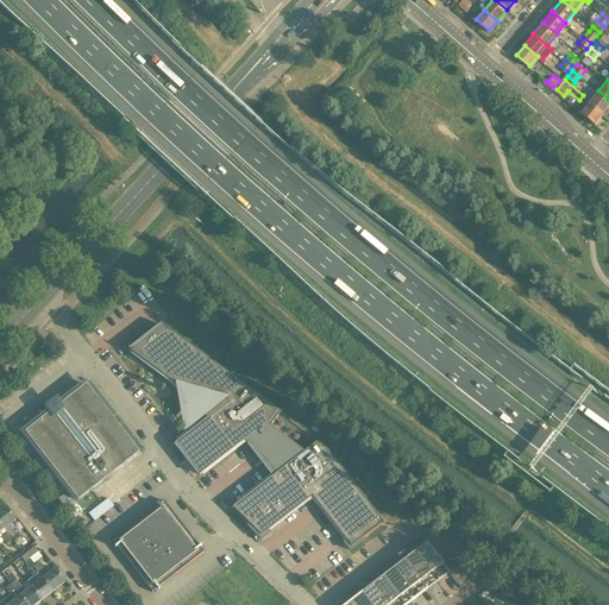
[(608,105),(608,99),(598,90),(589,102),(603,113),(608,105)]
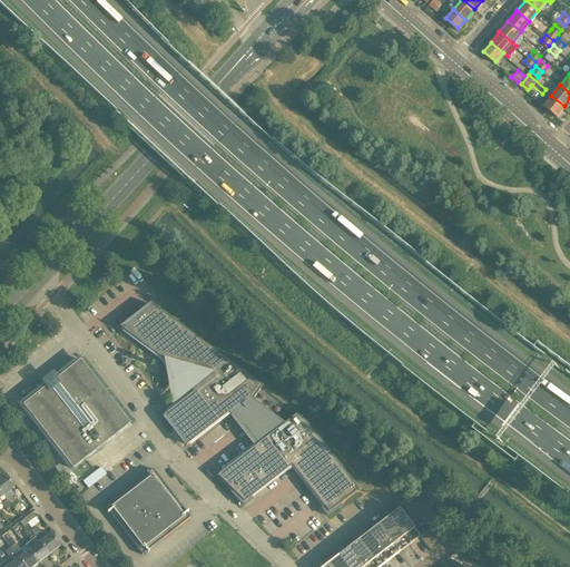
[(564,106),(551,96),(544,105),(557,115),(564,106)]
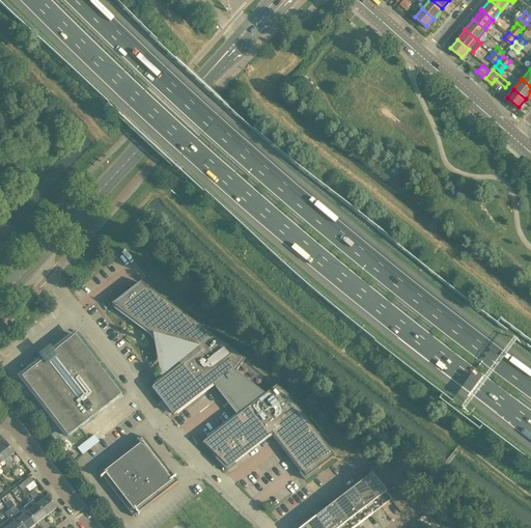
[(244,358),(149,287),(140,281),(113,303),(112,303),(145,328),(149,331),(152,335),(156,338),(165,351),(167,349),(170,353),(165,357),(167,360),(173,356),(176,360),(176,361),(177,360),(179,363),(151,385),(152,385),(173,411),(172,412),(173,412),(216,380),(241,411),(201,441),(202,441),(220,459),(219,460),(227,468),(233,463),(232,462),(272,431),(302,470),(300,471),(305,477),(314,471),(313,469),(333,454),(334,454),(287,394),(285,392),(283,390),(281,388),(279,386),(275,384),(264,392),(235,369),(244,358)]
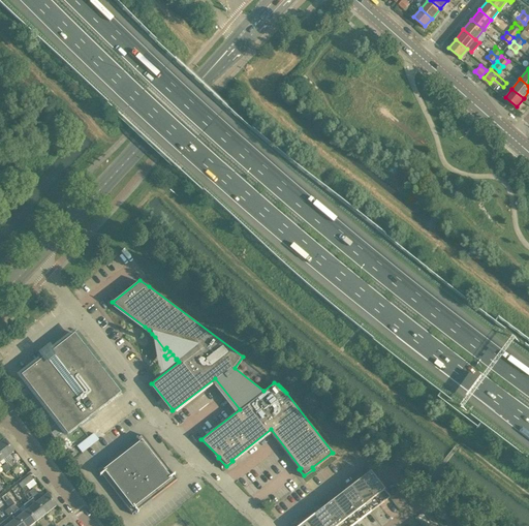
[(48,346),(41,351),(43,354),(21,373),(67,432),(120,391),(73,331),(51,349),(48,346)]
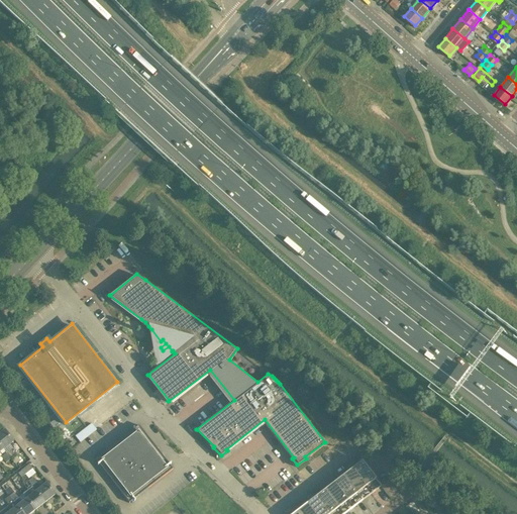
[(95,456),(128,501),(173,467),(138,423),(95,456)]
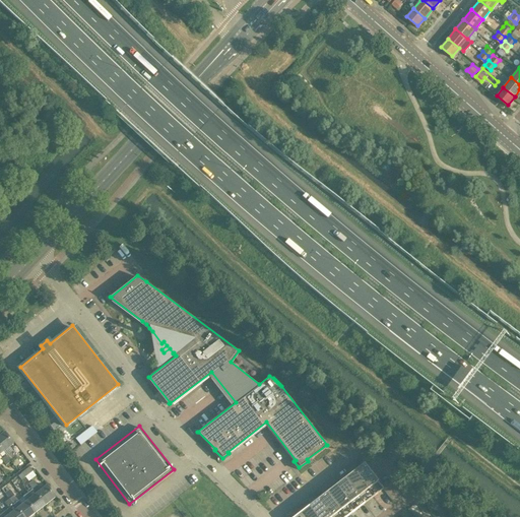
[(6,453),(10,459),(15,455),(11,450),(12,449),(9,445),(13,442),(4,430),(0,433),(0,445),(3,449),(6,453)]
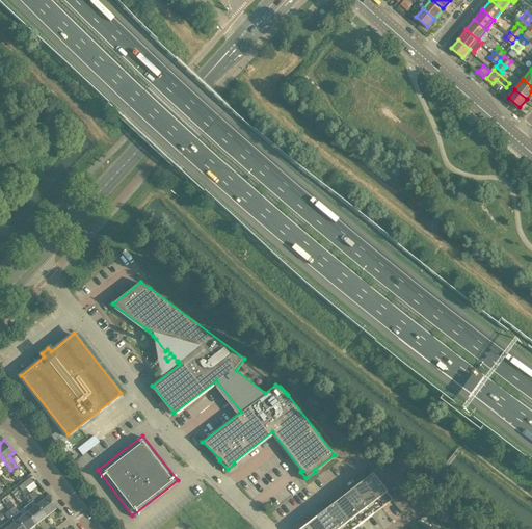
[(6,464),(1,468),(6,473),(10,470),(6,464)]
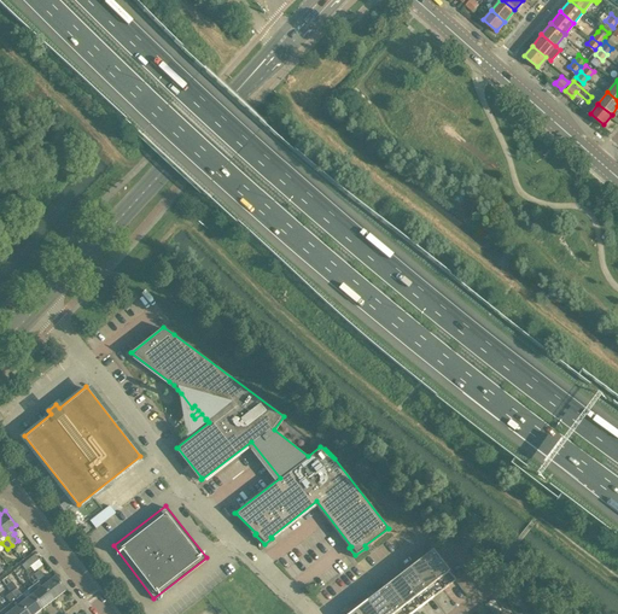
[(432,548),(420,556),(443,586),(455,578),(432,548)]
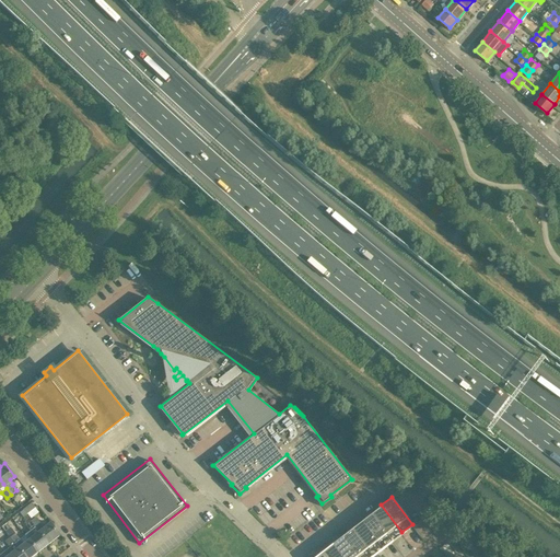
[(32,500),(22,508),(26,512),(35,505),(32,500)]
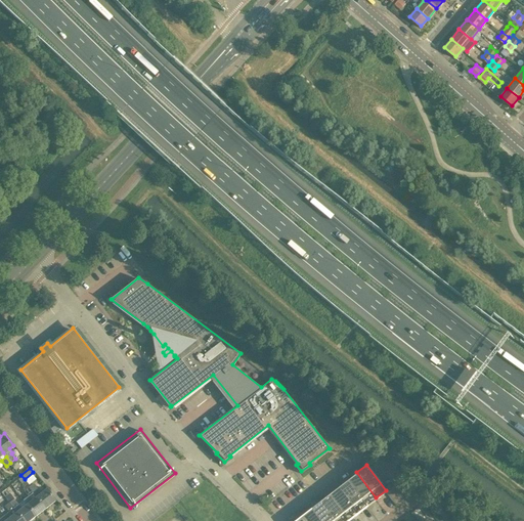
[(366,505),(376,497),(356,472),(347,479),(366,505)]
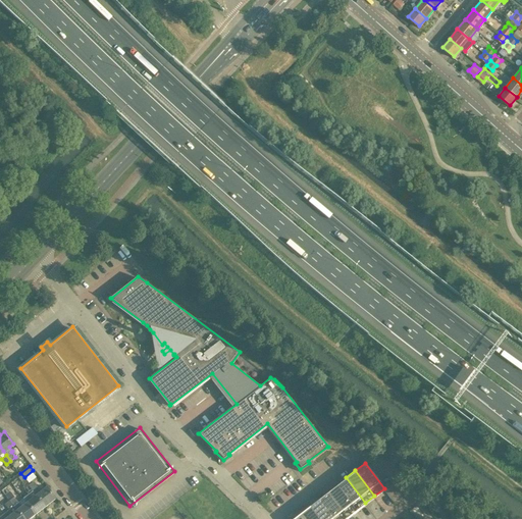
[(346,477),(336,484),(356,510),(365,503),(346,477)]
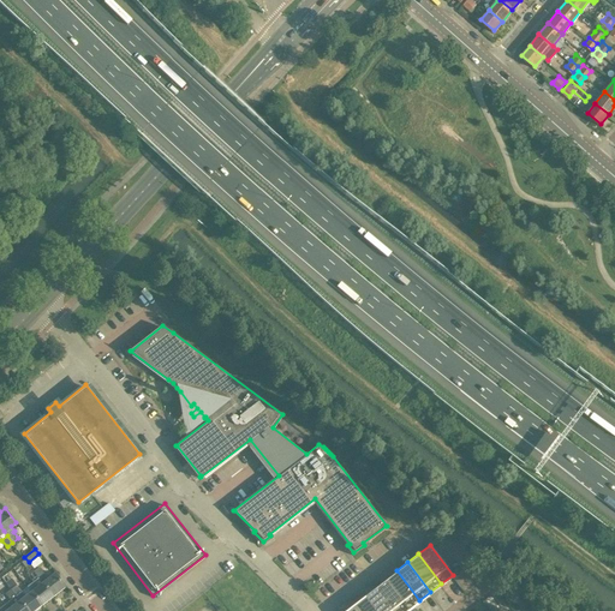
[(39,564),(34,569),(53,594),(65,585),(54,571),(48,576),(39,564)]
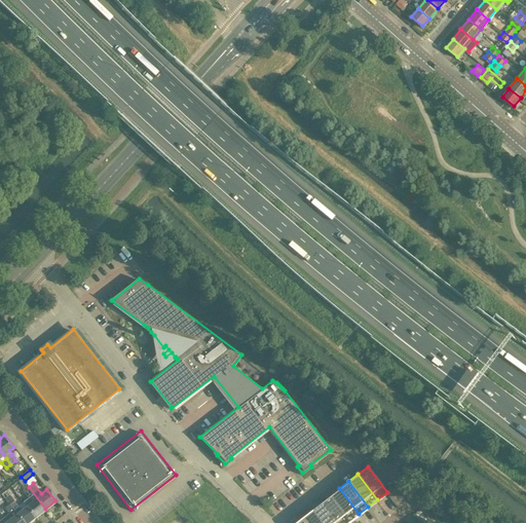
[(36,516),(45,509),(29,487),(24,491),(31,500),(27,505),(36,516)]
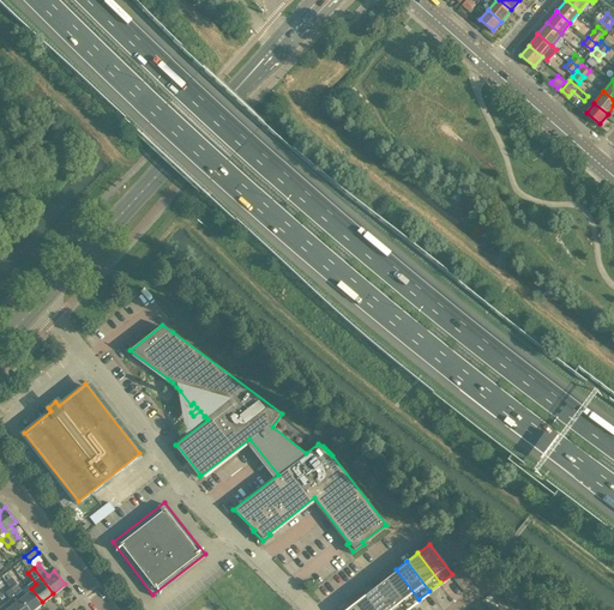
[(396,569),(385,578),(408,608),(419,599),(396,569)]
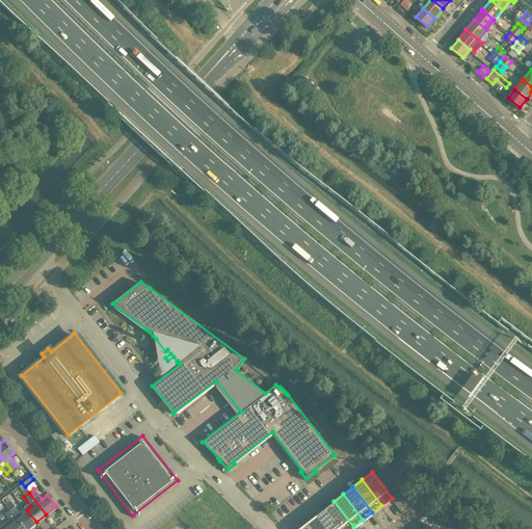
[(14,504),(10,500),(5,503),(9,508),(14,504)]
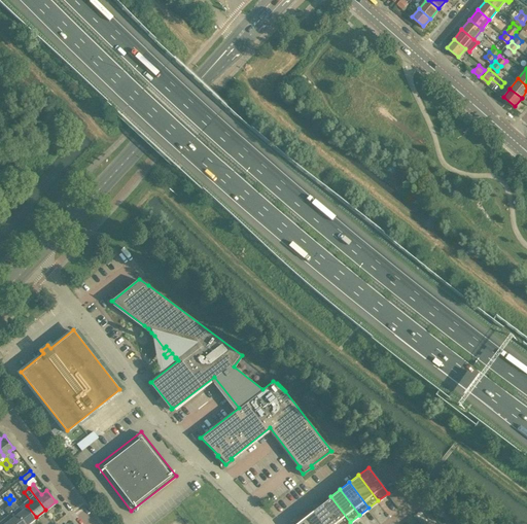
[(330,496),(321,503),(337,523),(347,523),(350,522),(330,496)]
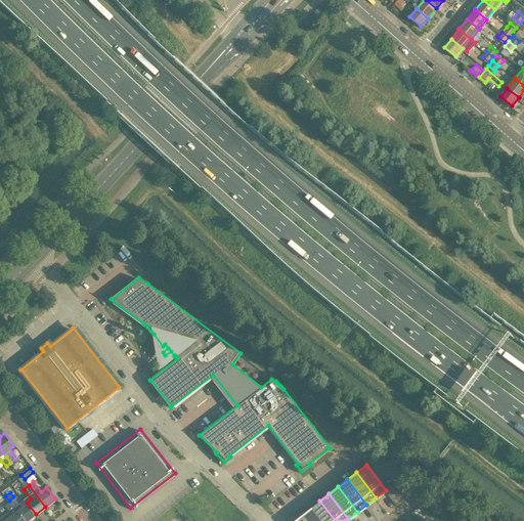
[(25,520),(27,520),(36,514),(27,503),(22,507),(13,496),(9,501),(25,520)]
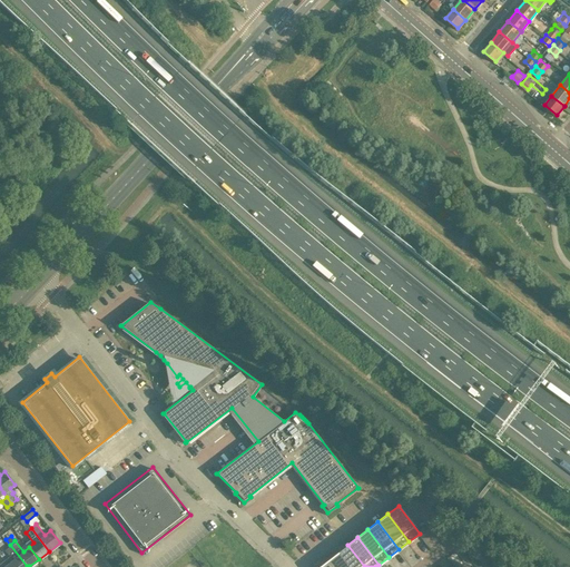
[(5,559),(8,564),(10,566),(27,566),(10,545),(5,548),(10,555),(5,559)]
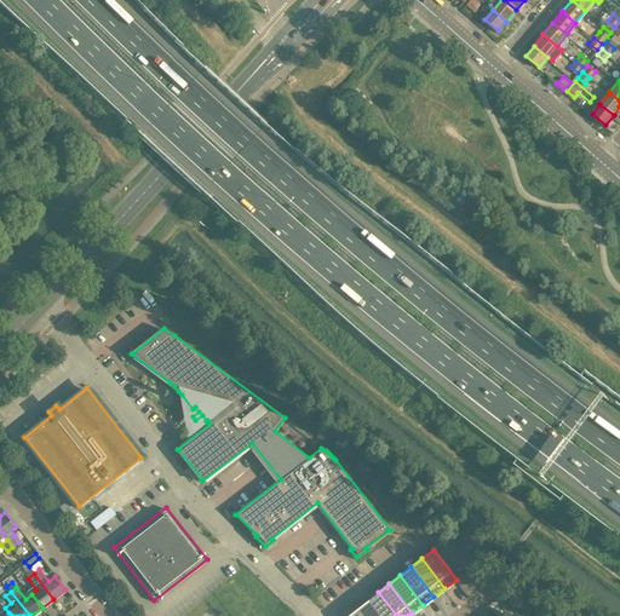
[(396,615),(378,592),(367,600),(378,615),(396,615)]
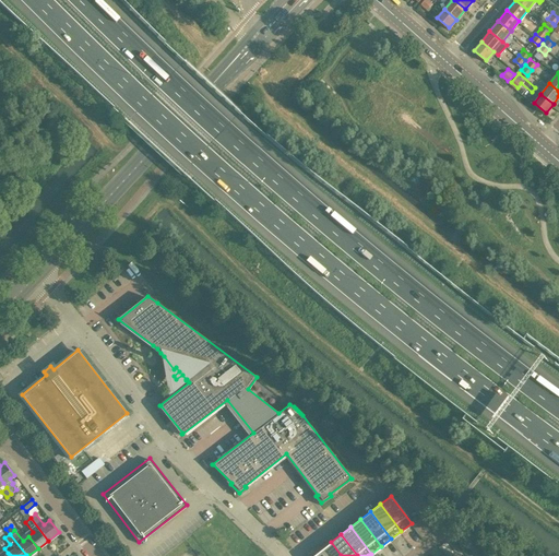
[(341,555),(331,542),(321,549),(325,555),(341,555)]
